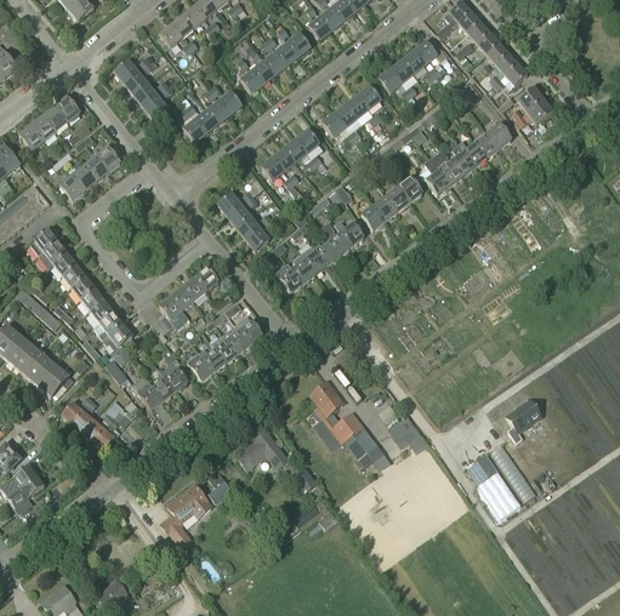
[(61,0),(68,10),(80,0),(61,0)]
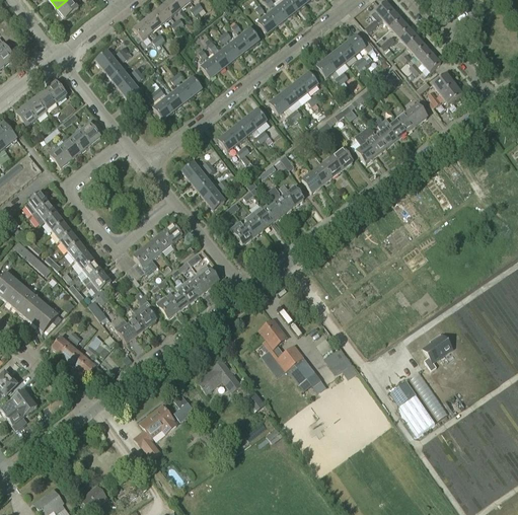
[(67,0),(57,8),(66,18),(79,7),(75,1),(76,0),(67,0)]
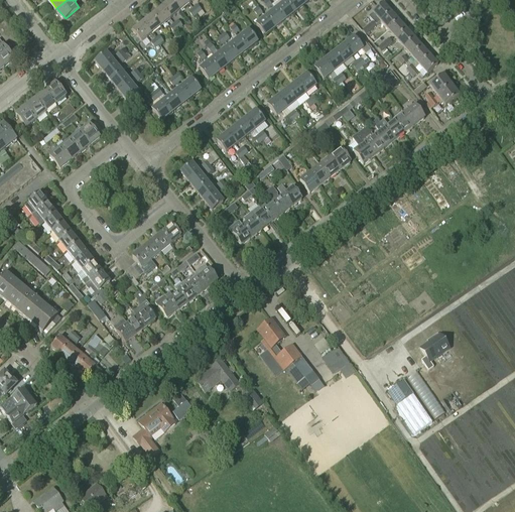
[(171,16),(180,9),(173,0),(169,0),(162,5),(171,16)]
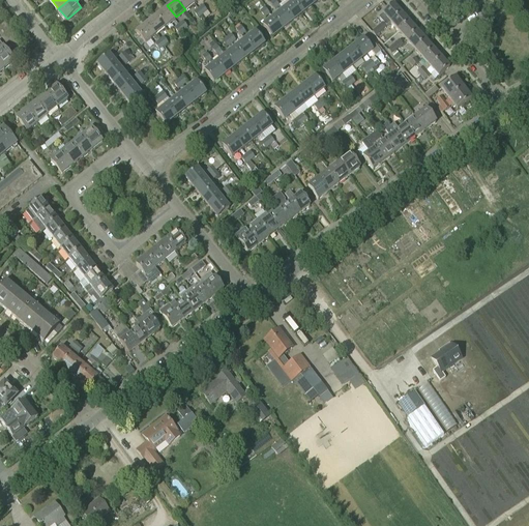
[(185,9),(196,1),(195,0),(178,0),(185,9)]
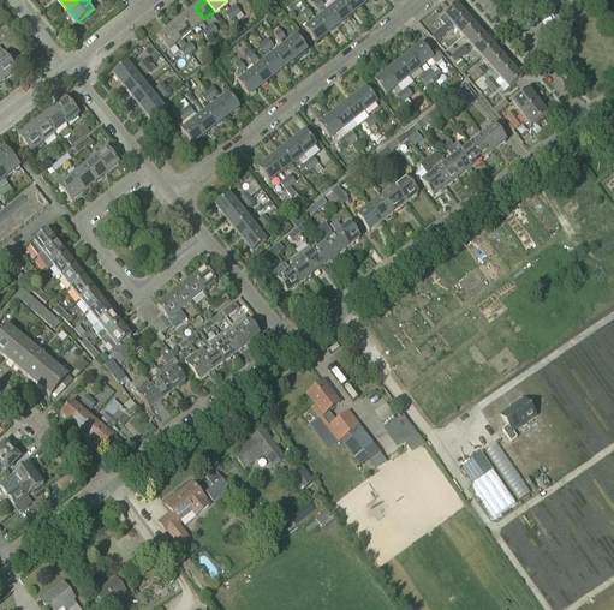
[(340,22),(352,13),(341,0),(331,9),(340,22)]
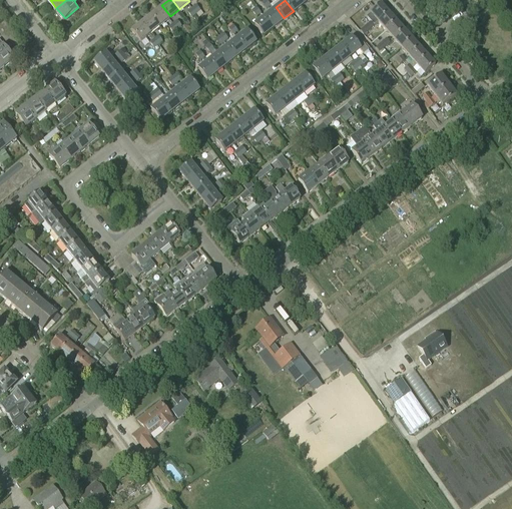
[(294,11),(303,3),(300,0),(285,0),(294,11)]
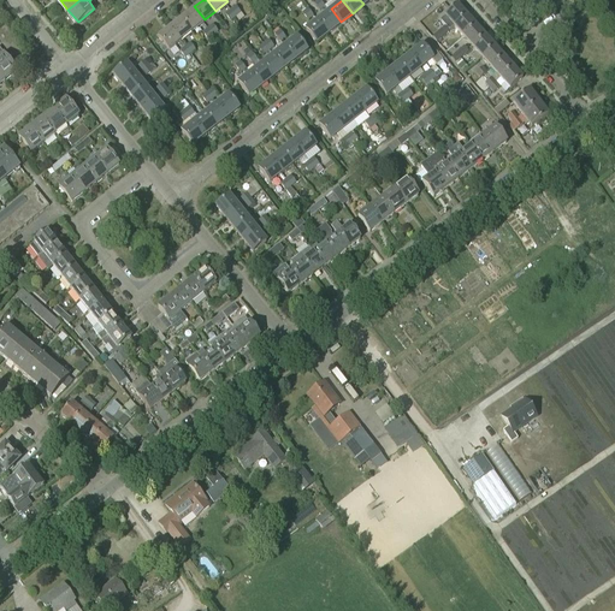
[(459,1),(442,17),(447,23),(441,28),(444,33),(450,28),(456,23),(468,12),(459,1)]
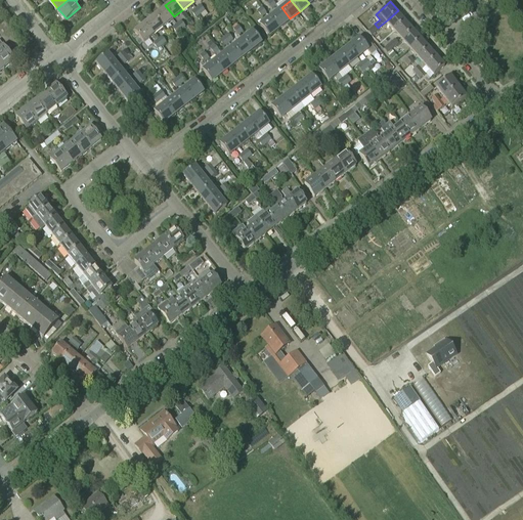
[(202,11),(206,8),(201,2),(197,5),(202,11)]
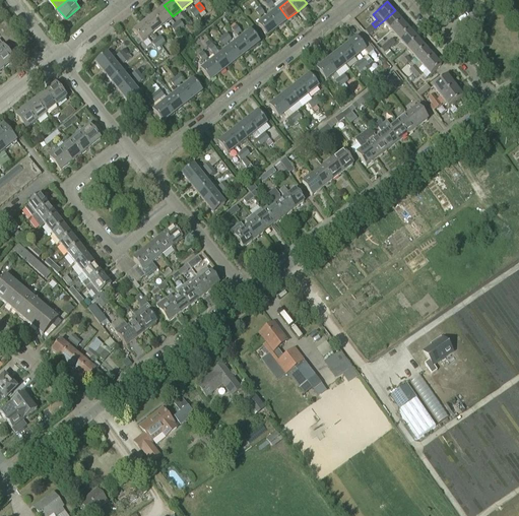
[(261,13),(265,10),(260,4),(256,7),(261,13)]
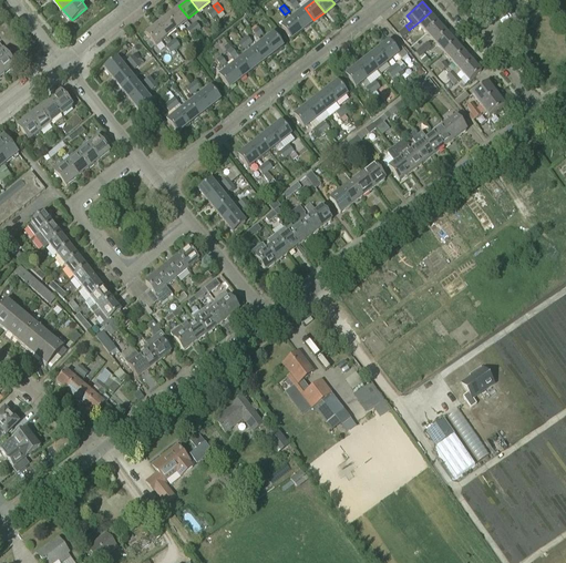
[(177,27),(188,18),(178,6),(168,14),(177,27)]
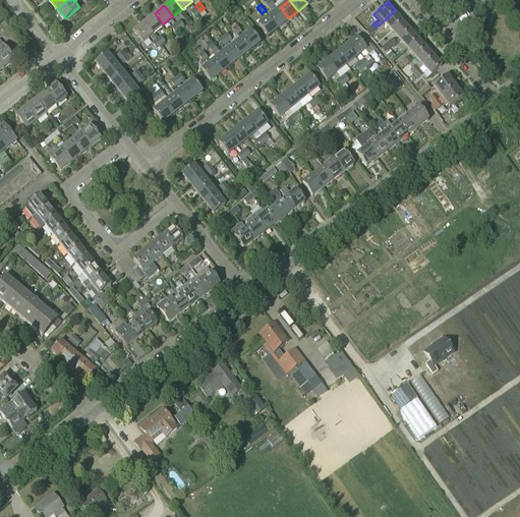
[(196,14),(200,11),(195,5),(191,8),(196,14)]
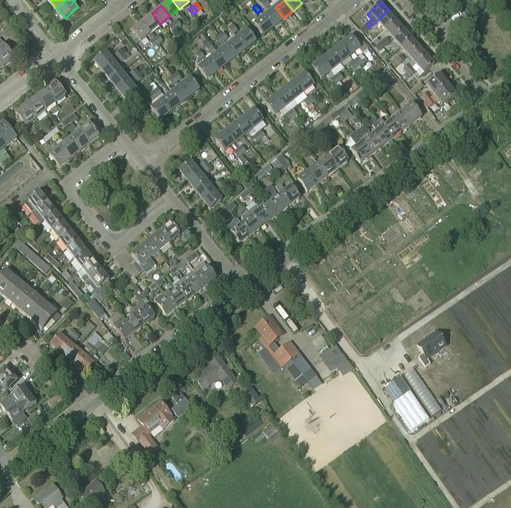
[(274,26),(283,18),(275,7),(265,15),(274,26)]
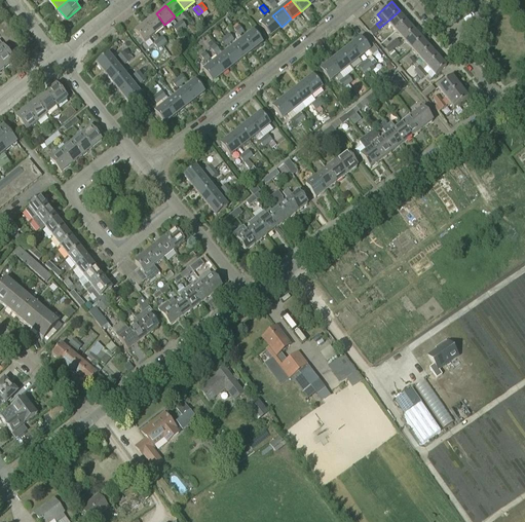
[(397,29),(408,19),(400,10),(389,20),(397,29)]
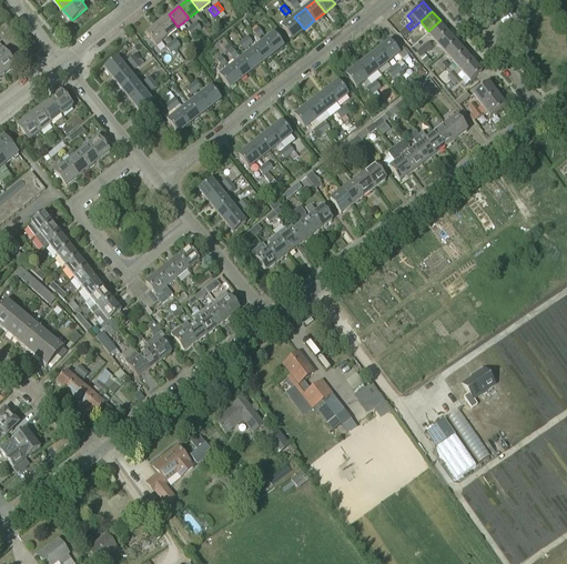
[(168,34),(178,27),(169,14),(158,22),(168,34)]
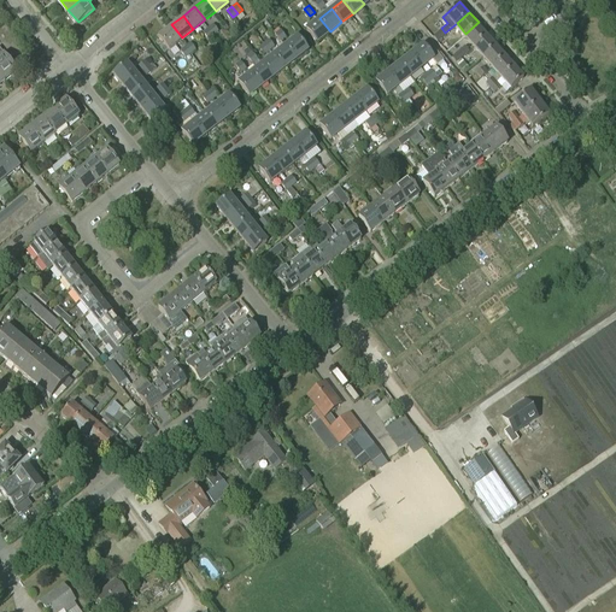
[(318,40),(330,31),(320,18),(308,27),(318,40)]
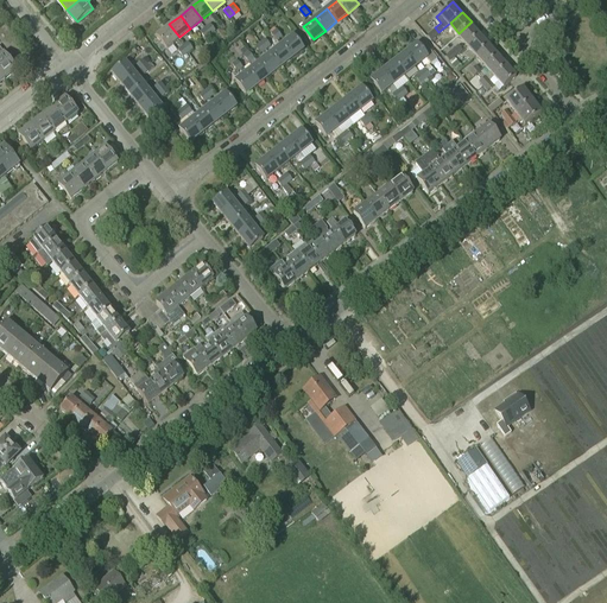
[(212,31),(216,27),(210,20),(206,24),(212,31)]
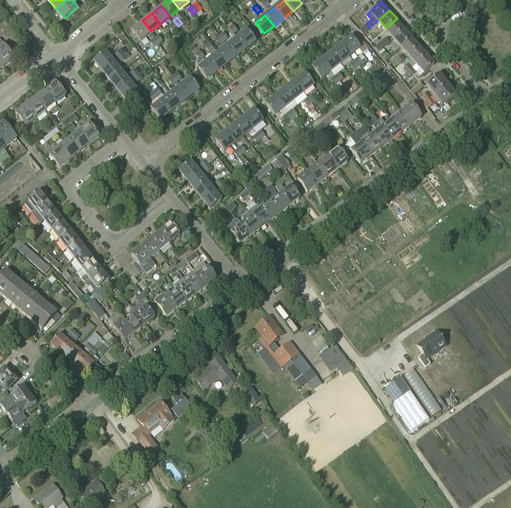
[(394,36),(404,27),(397,18),(386,28),(394,36)]
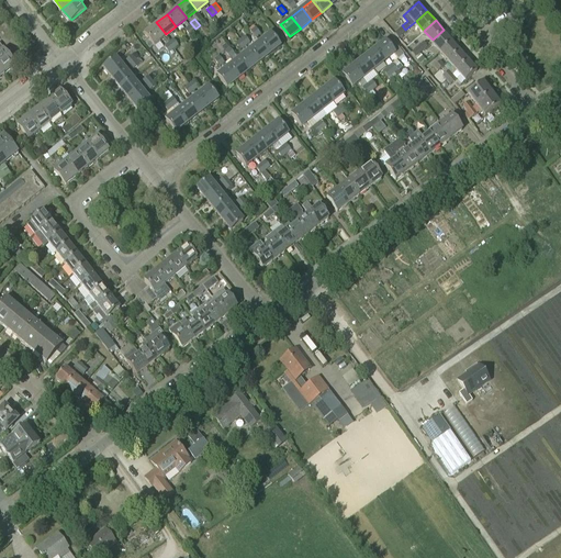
[(155,43),(166,34),(156,22),(145,31),(155,43)]
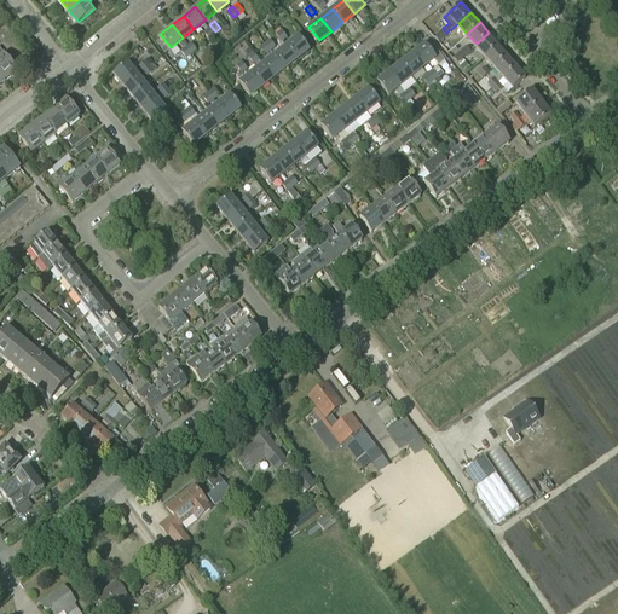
[(211,36),(215,32),(209,24),(204,29),(211,36)]
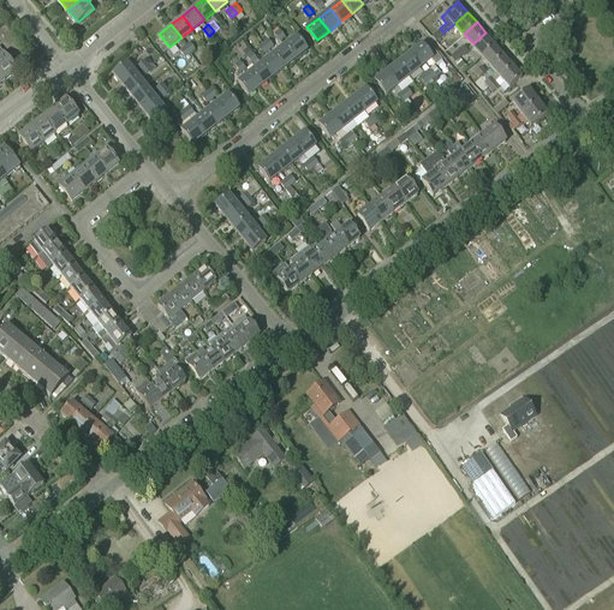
[(281,37),(286,34),(280,27),(275,30),(281,37)]
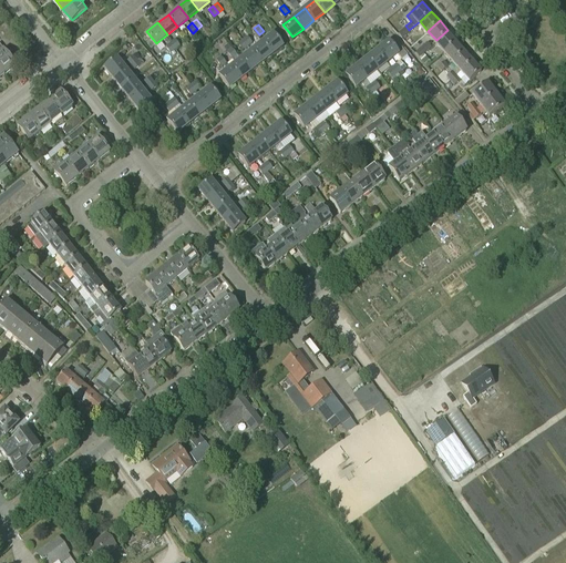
[(399,31),(403,36),(409,30),(405,26),(399,31)]
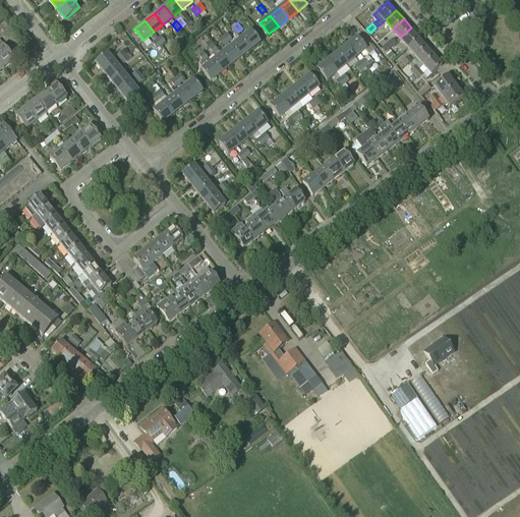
[(409,46),(419,37),(411,27),(401,37),(404,41),(401,44),(405,49),(408,45),(409,46)]
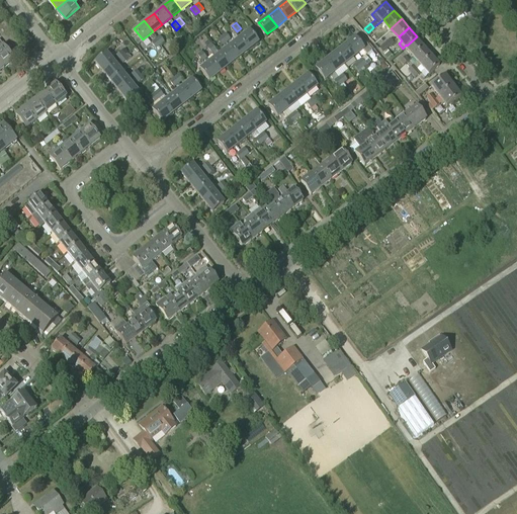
[(250,28),(241,36),(249,48),(259,39),(250,28)]
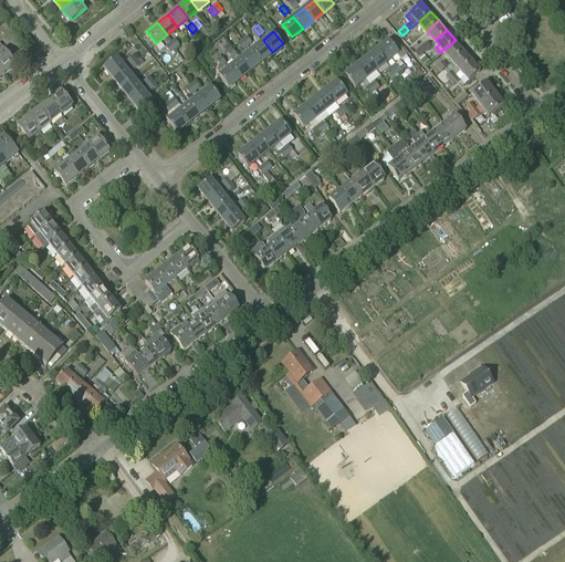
[(242,37),(248,42),(252,39),(248,33),(242,37)]
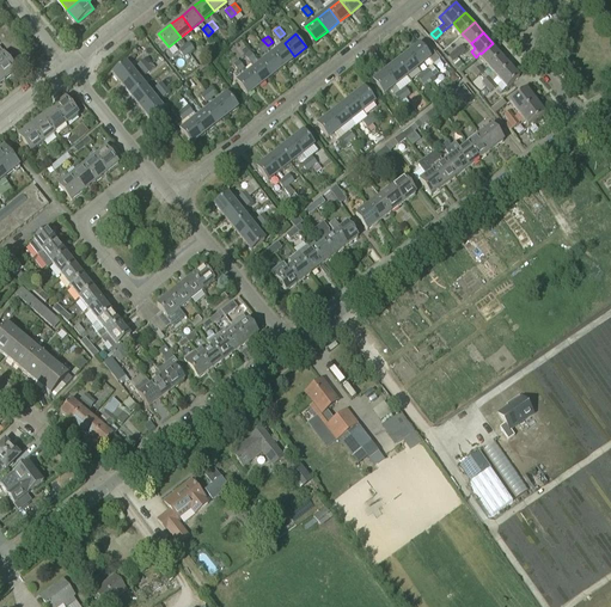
[(190,50),(195,46),(190,38),(184,42),(190,50)]
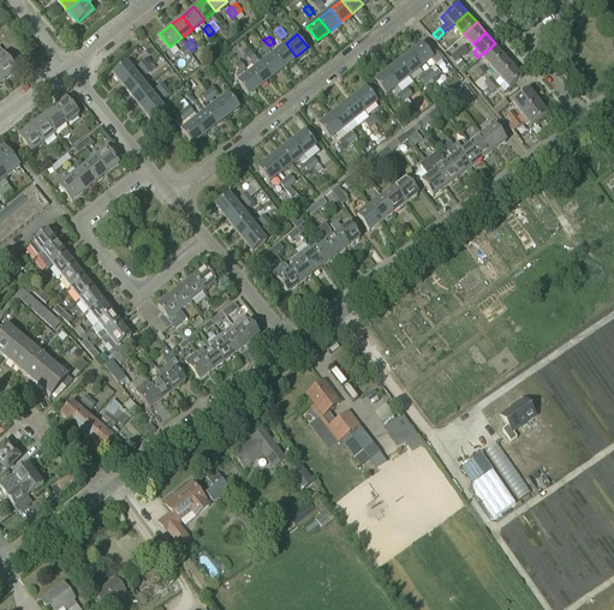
[(264,49),(269,46),(263,40),(260,42),(264,49)]
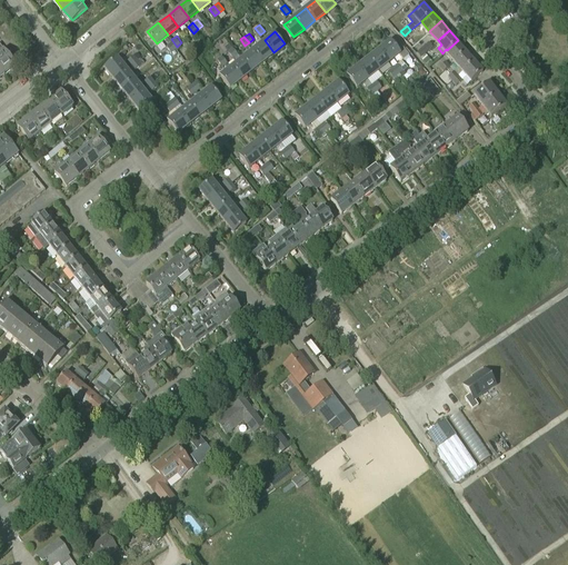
[(178,50),(176,48),(177,47),(171,39),(167,42),(172,50),(175,52),(178,50)]
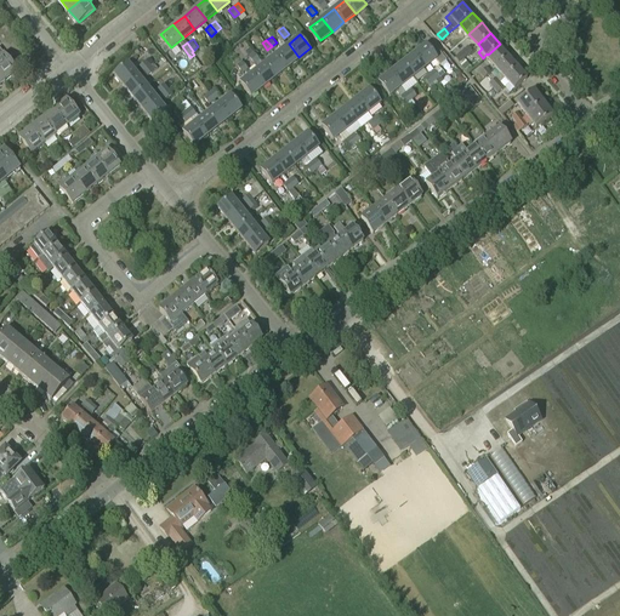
[(427,43),(415,52),(426,66),(437,56),(442,62),(448,57),(437,44),(432,49),(427,43)]
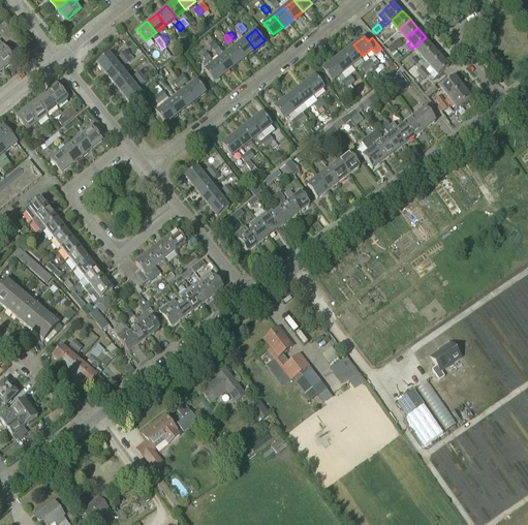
[(394,41),(397,45),(403,40),(399,36),(394,41)]
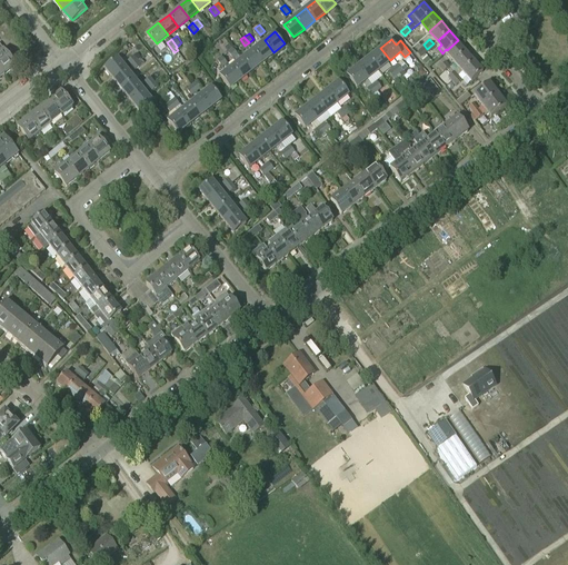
[(263,61),(273,52),(265,40),(263,40),(253,49),(263,61)]
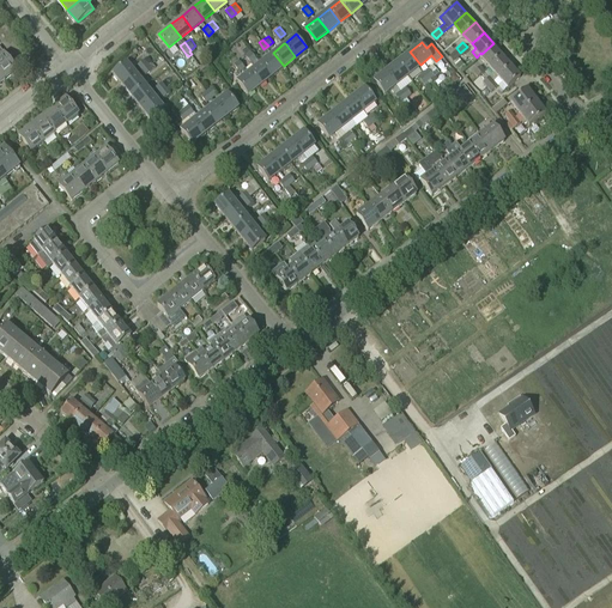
[(490,64),(503,53),(494,43),(482,54),(490,64)]
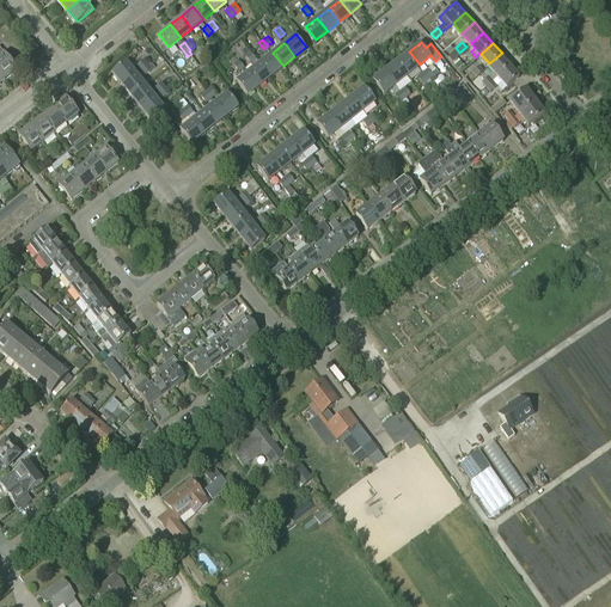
[(0,71),(6,78),(18,68),(0,46),(0,71)]
